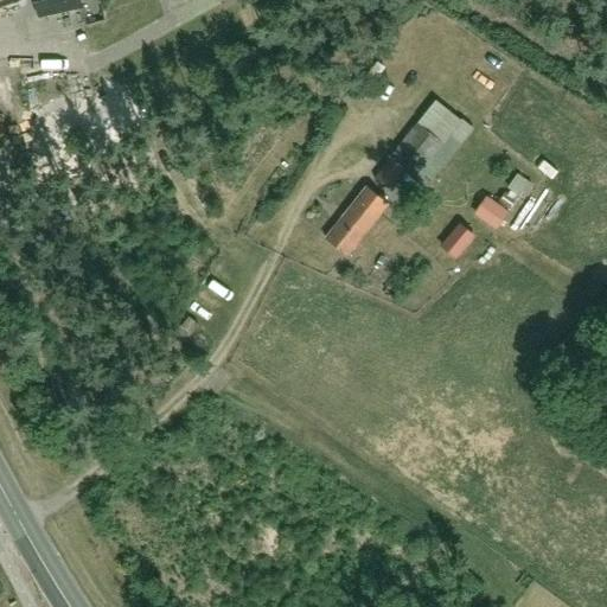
[(80,0),(34,0),(39,17),(81,7),(80,0)]
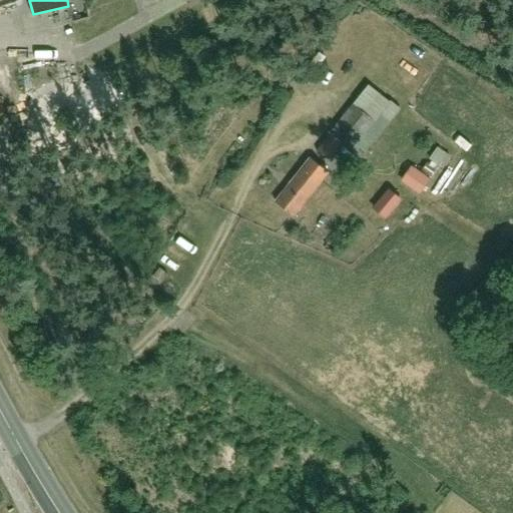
[(68,69),(44,71),(45,83),(69,81),(68,69)]
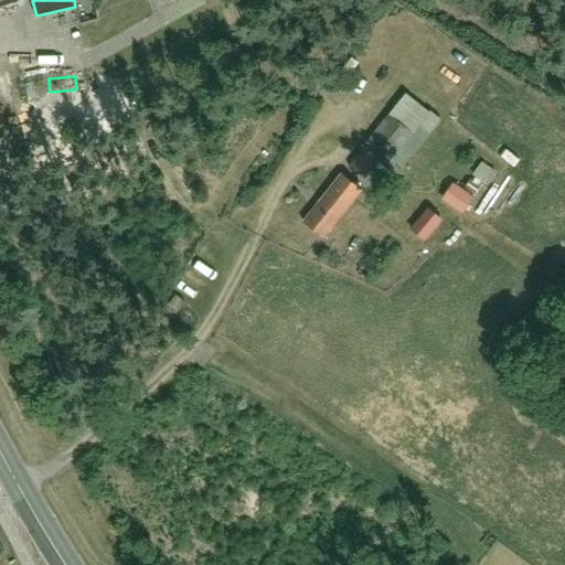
[(368,141),(391,160),(402,169),(429,134),(426,130),(418,125),(412,132),(388,114),(368,141)]
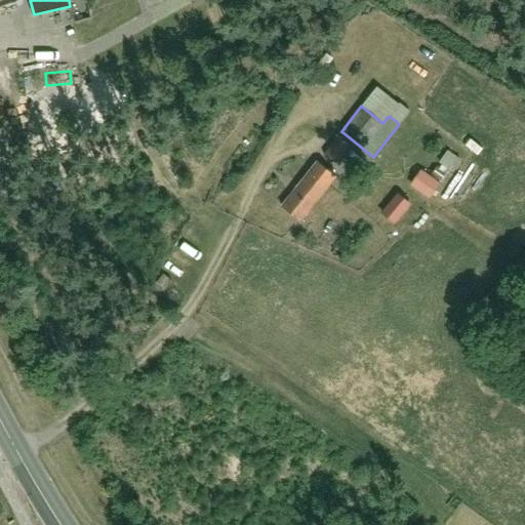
[(335,164),(350,146),(337,136),(324,155),(335,164)]
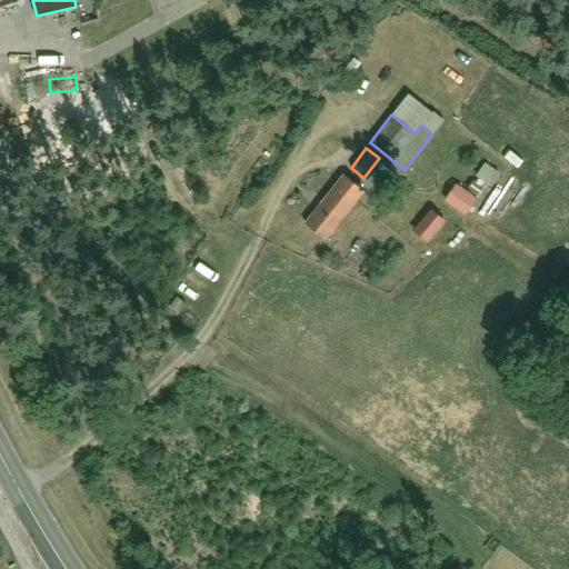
[(326,240),(363,191),(343,176),(305,225),(326,240)]
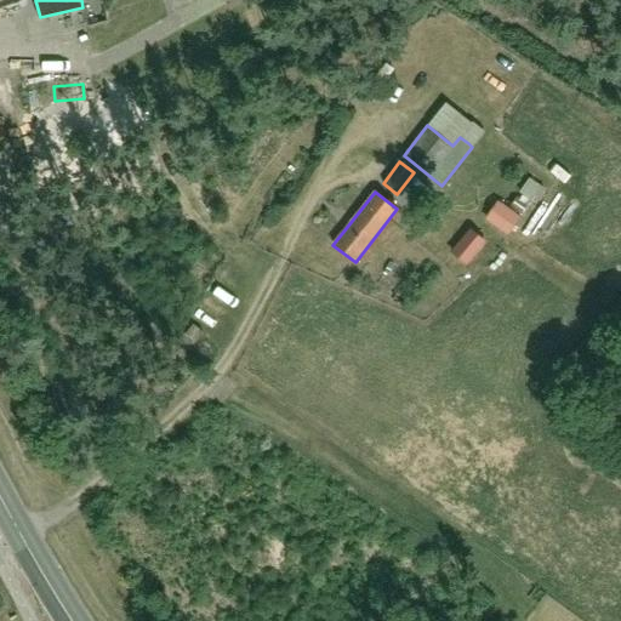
[(491,223),(520,235),(529,215),(501,201),(491,223)]
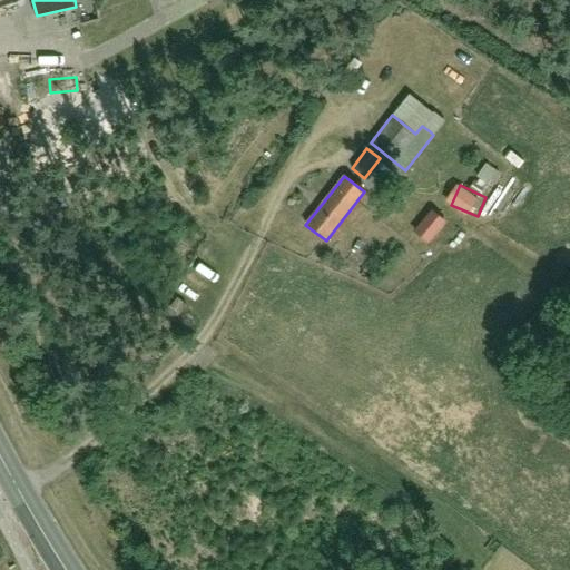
[(445,223),(432,212),(431,212),(414,232),(429,244),(445,223)]
